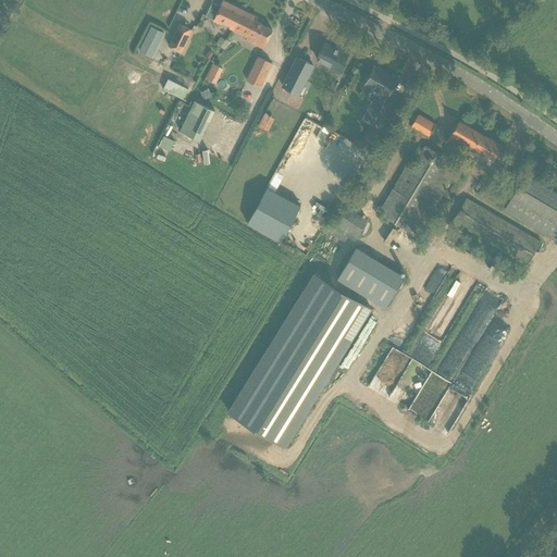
[(212,2),(206,16),(213,20),(221,24),(222,21),(230,25),(229,27),(233,29),(238,20),(239,20),(244,11),(223,0),(220,5),(212,2)]
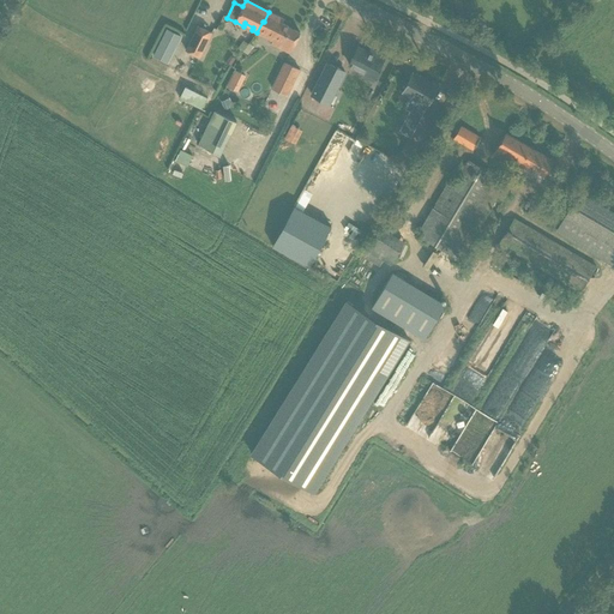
[(263,22),(257,32),(274,41),(275,37),(284,42),(281,49),(289,53),(293,46),(294,43),(300,32),(282,23),(284,19),(269,12),(264,22),(263,22)]
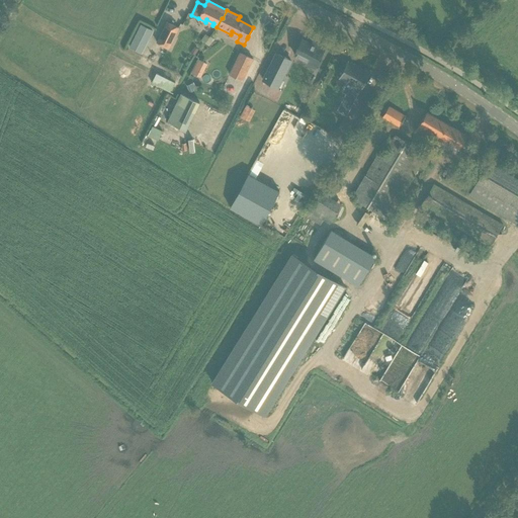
[(156,42),(169,49),(179,27),(166,21),(156,42)]
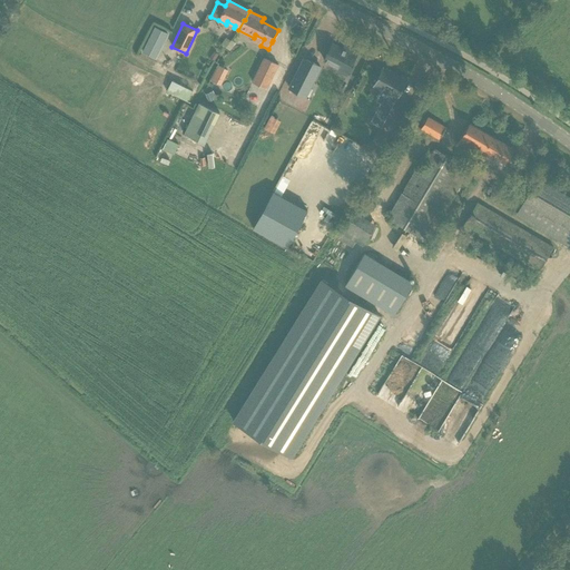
[(155,26),(146,46),(155,50),(165,30),(155,26)]
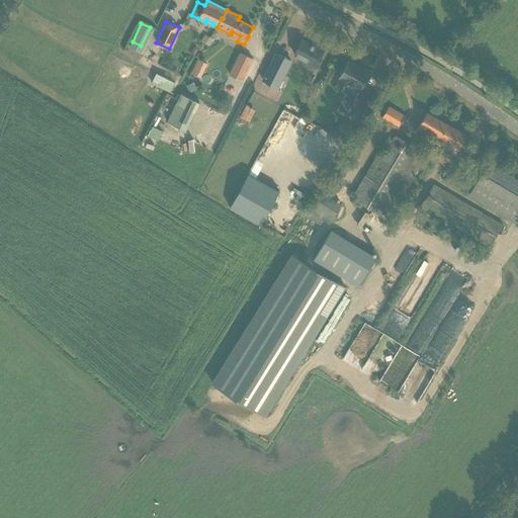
[(306,63),(315,68),(325,49),(318,46),(317,48),(301,39),(294,55),(307,61),(306,63)]
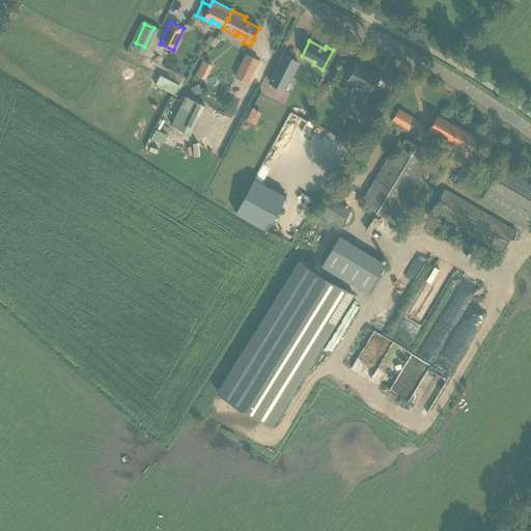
[(234,77),(238,78),(246,82),(248,83),(258,60),(246,54),(234,77)]
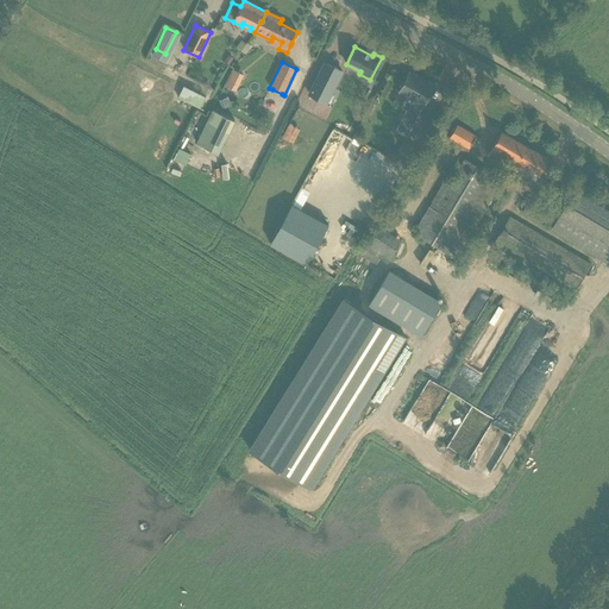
[(325,63),(309,94),(326,104),(336,85),(341,71),(325,63)]
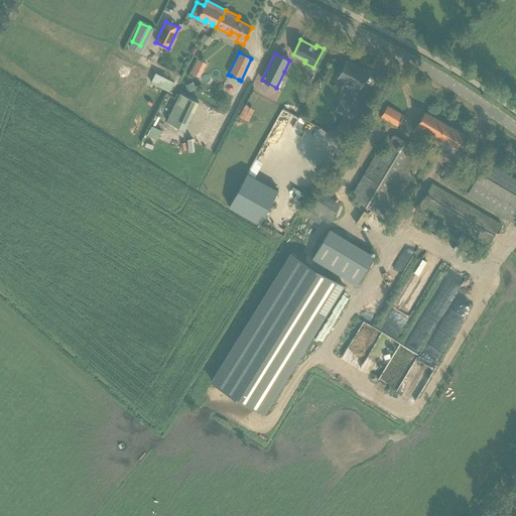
[(360,89),(369,73),(361,68),(360,69),(356,67),(357,66),(346,60),(338,78),(352,85),(347,95),(354,99),(359,89),(360,89)]
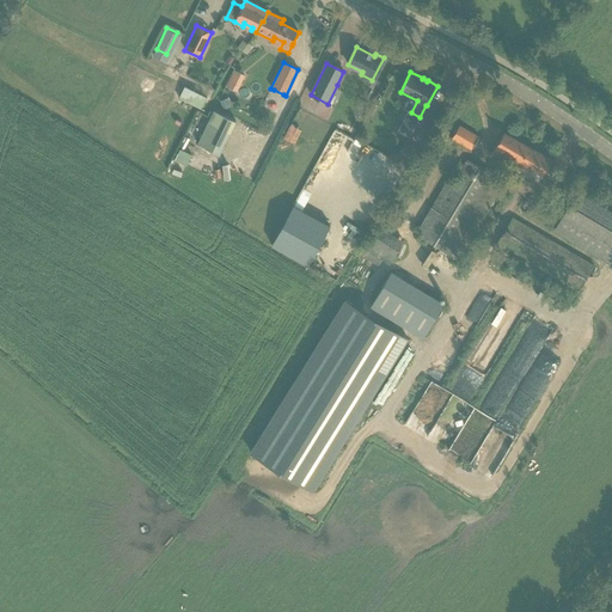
[(231,78),(227,86),(237,91),(240,83),(231,78)]
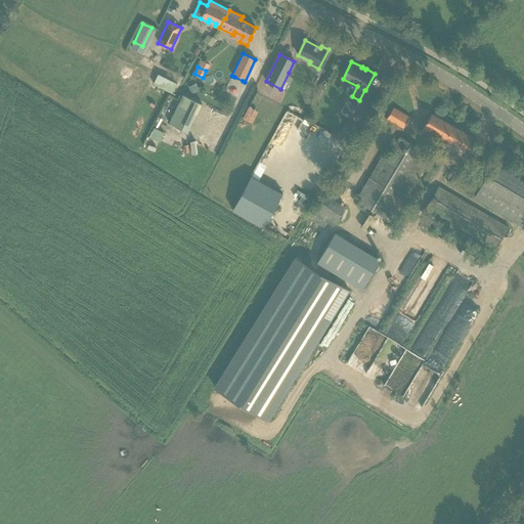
[(159,73),(154,84),(174,93),(179,81),(159,73)]
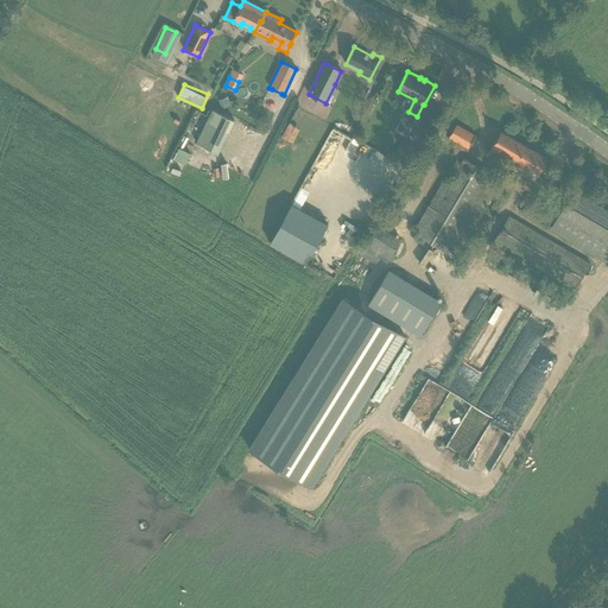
[(227,97),(219,100),(222,107),(229,105),(227,97)]
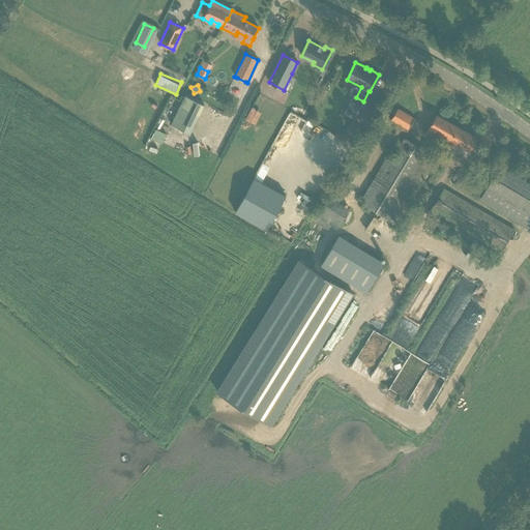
[(184,95),(180,105),(182,106),(200,114),(203,107),(204,105),(184,95)]
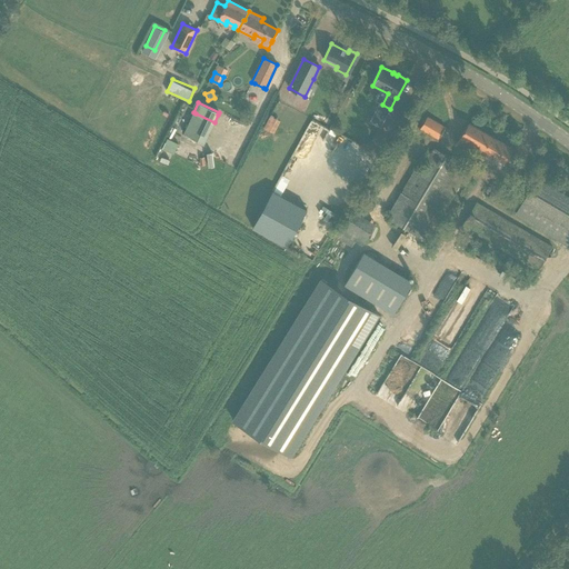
[(270,113),(265,128),(277,132),(282,119),(270,113)]
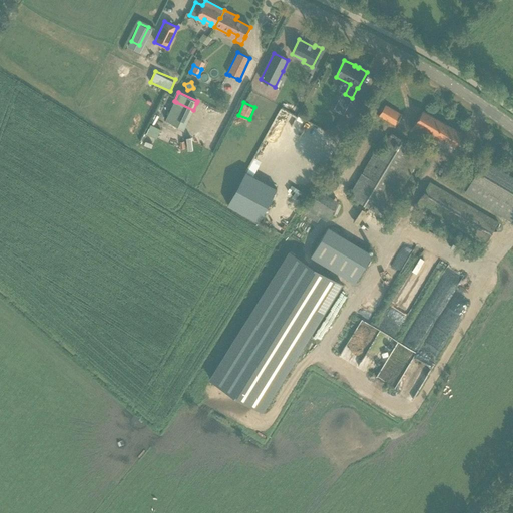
[(346,109),(336,104),(333,109),(343,115),(346,109)]
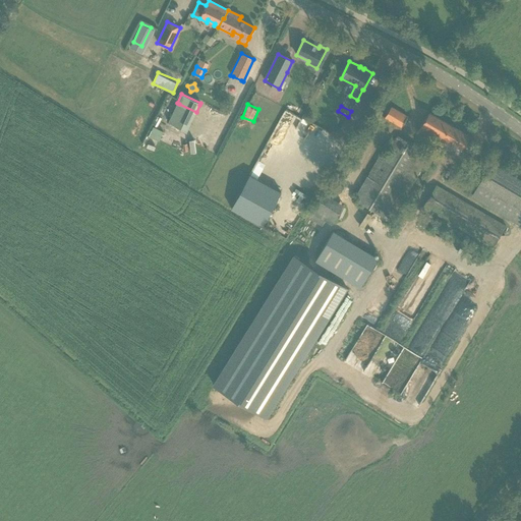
[(385,117),(401,126),(407,116),(391,107),(385,117)]
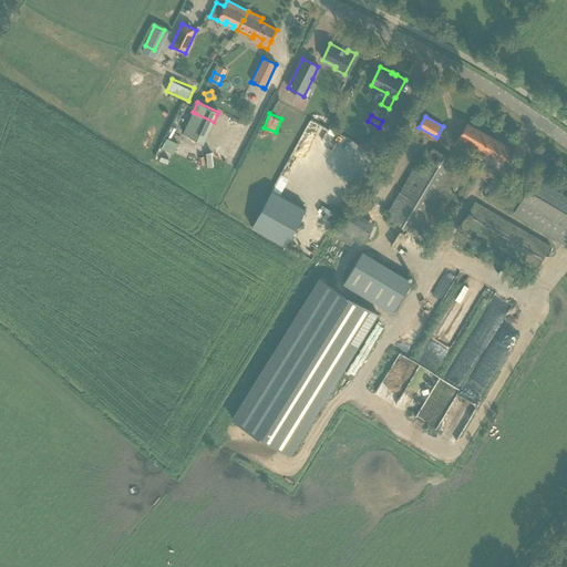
[(454,143),(483,160),(487,153),(503,163),(511,148),(466,123),(454,143)]
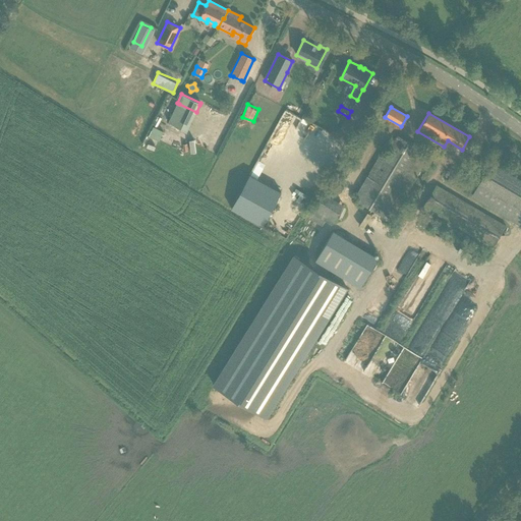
[(151,135),(161,139),(165,130),(155,126),(151,135)]
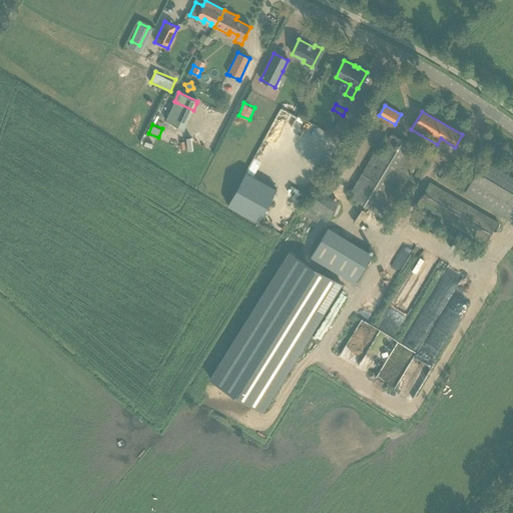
[(348,196),(383,217),(422,152),(391,134),(379,155),(374,152),(348,196)]
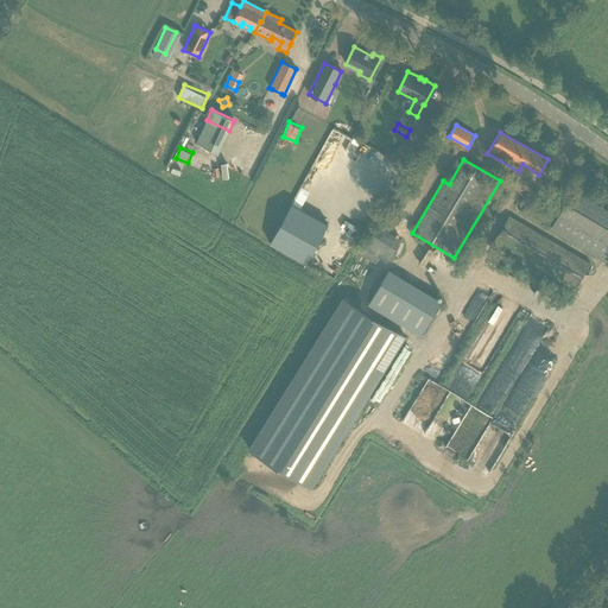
[(551,228),(607,261),(607,210),(574,191),(551,228)]
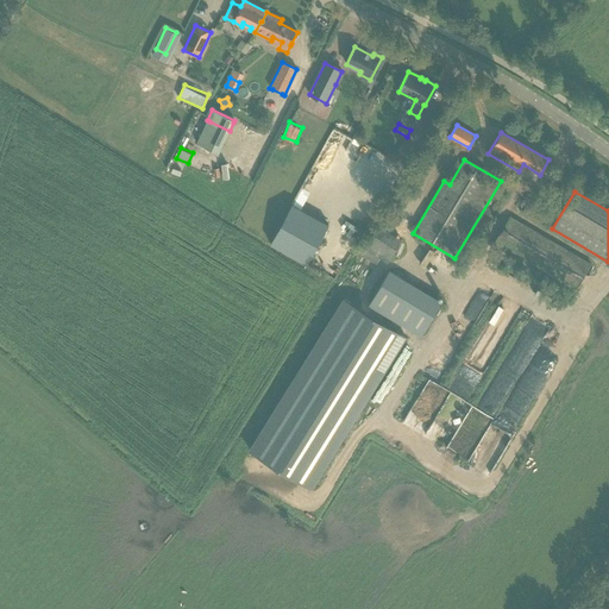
[(519,211),(532,218),(539,205),(526,198),(519,211)]
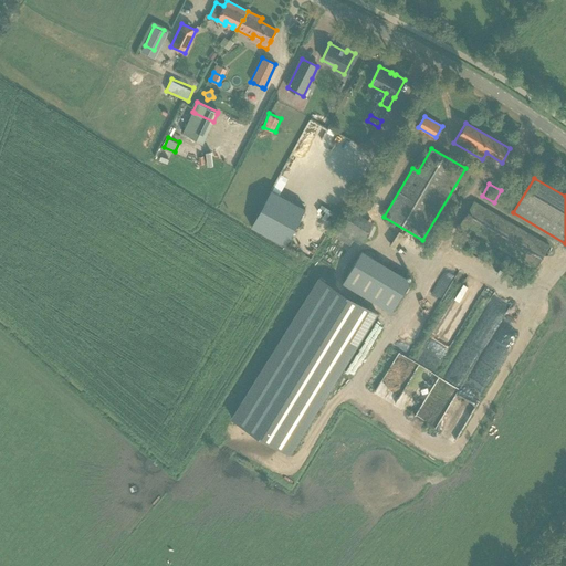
[(285,245),(305,209),(271,190),(251,227),(285,245)]
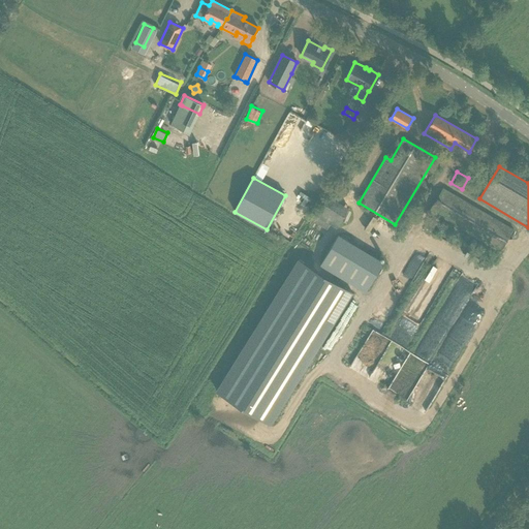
[(430,211),(500,252),(514,229),(442,188),(430,211)]
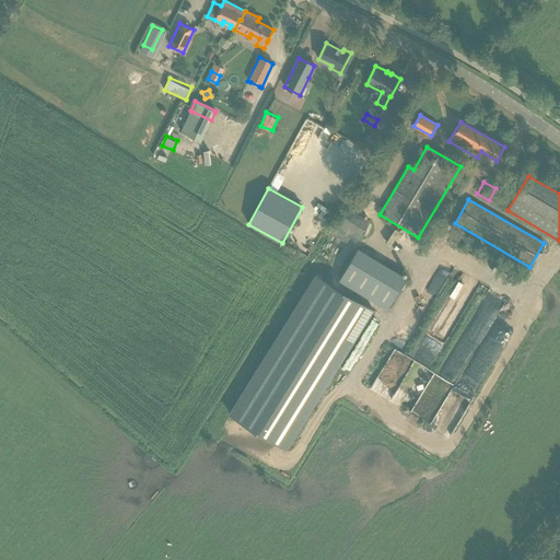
[(341,211),(340,236),(362,236),(363,220),(351,220),(352,212),(341,211)]
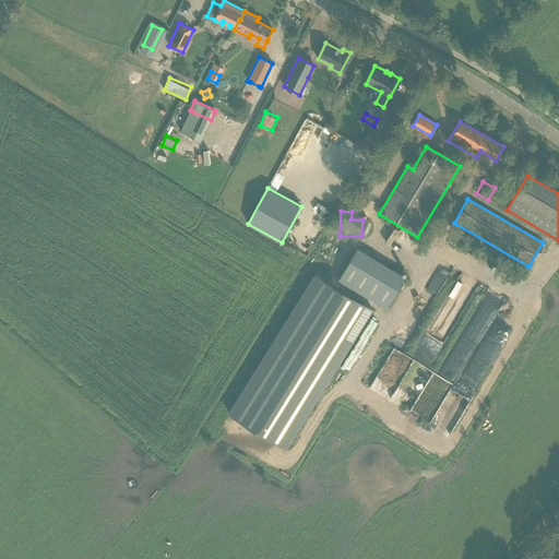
[(341,281),(392,307),(409,274),(358,248),(341,281)]
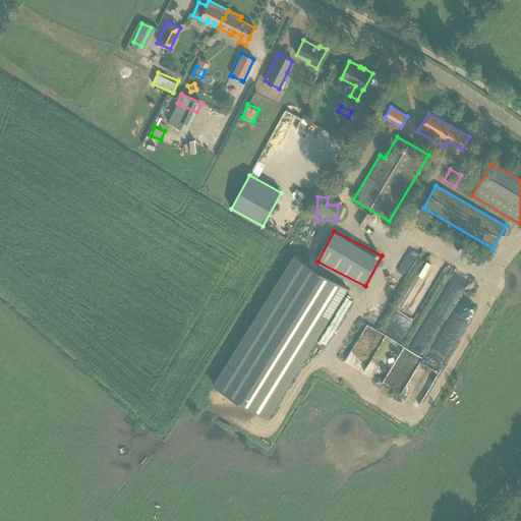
[(346,291),(293,257),(211,388),(264,420),(346,291)]
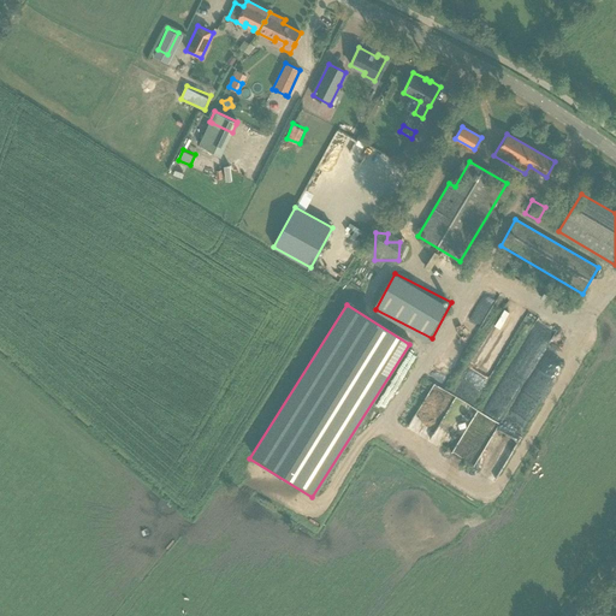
[(465,378),(483,388),(497,360),(479,350),(465,378)]
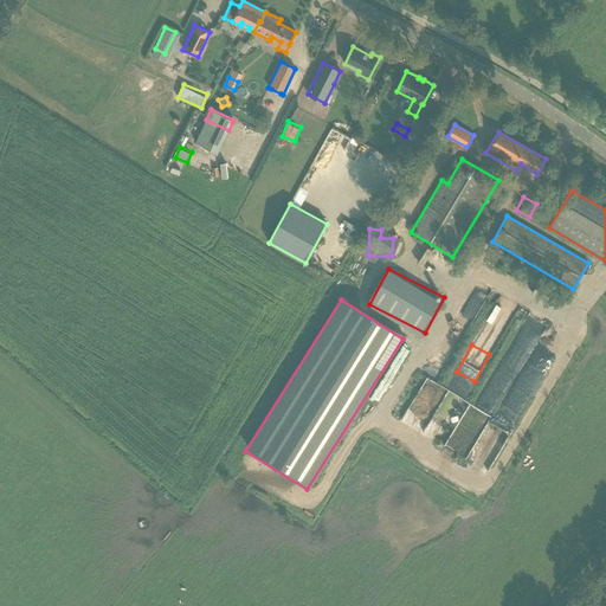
[(494,466),(519,417),(497,407),(494,416),(471,404),(466,412),(474,416),(469,426),(464,424),(462,427),(458,426),(451,440),(470,450),(468,453),(494,466)]
